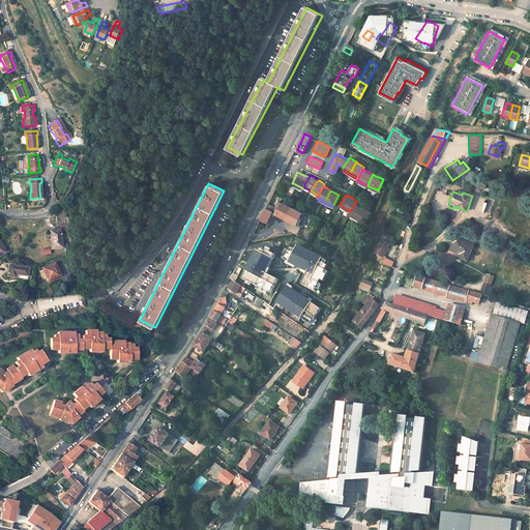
[(285,205),(281,203),(275,214),(296,225),(301,213),(288,206),(289,205),(285,203),(285,205)]
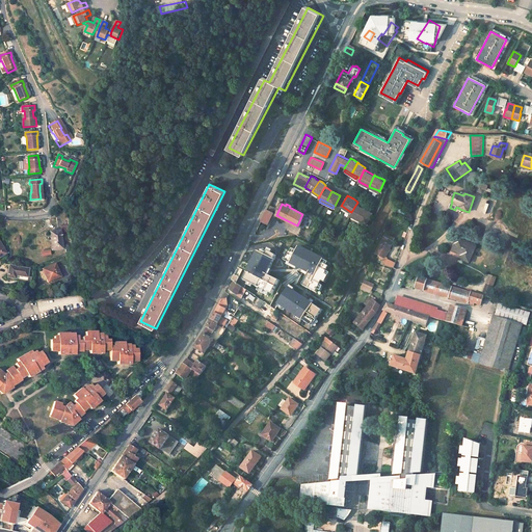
[(352,215),(358,218),(365,208),(358,205),(357,204),(356,204),(351,212),(352,212),(351,214),(352,215)]
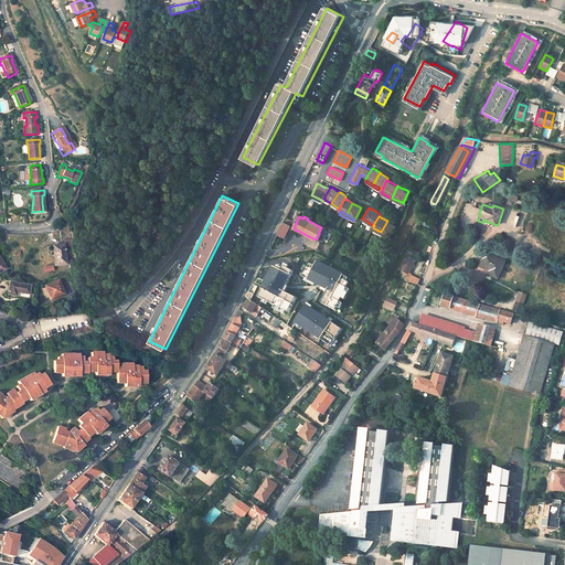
[(387,221),(381,232),(387,235),(390,236),(395,224),(391,222),(388,221),(387,221)]
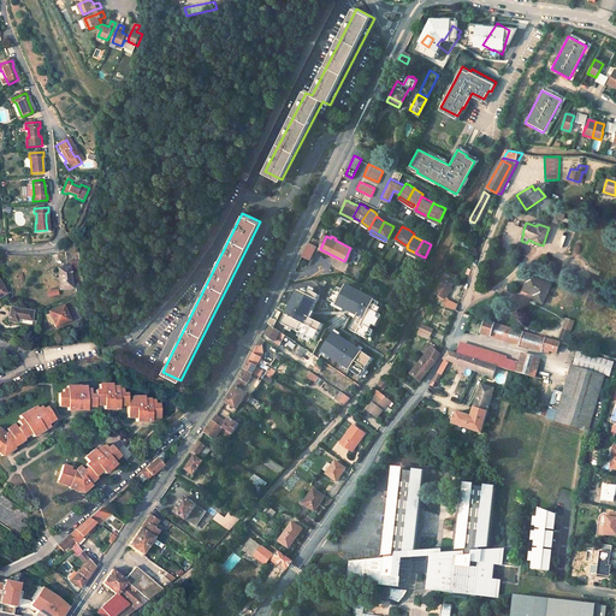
[(315,246),(309,242),(302,255),(308,258),(315,246)]
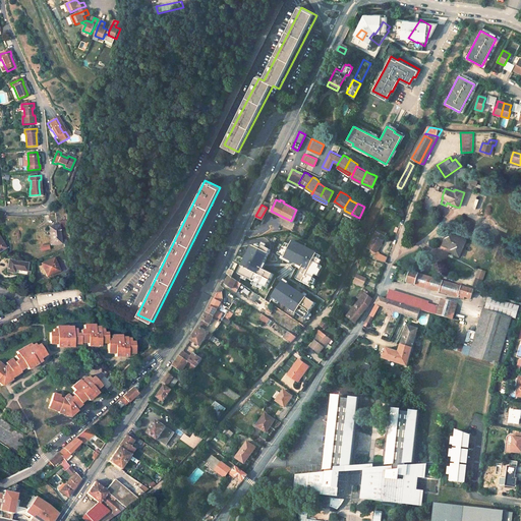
[(356,219),(357,217),(351,214),(345,211),(344,213),(356,219)]
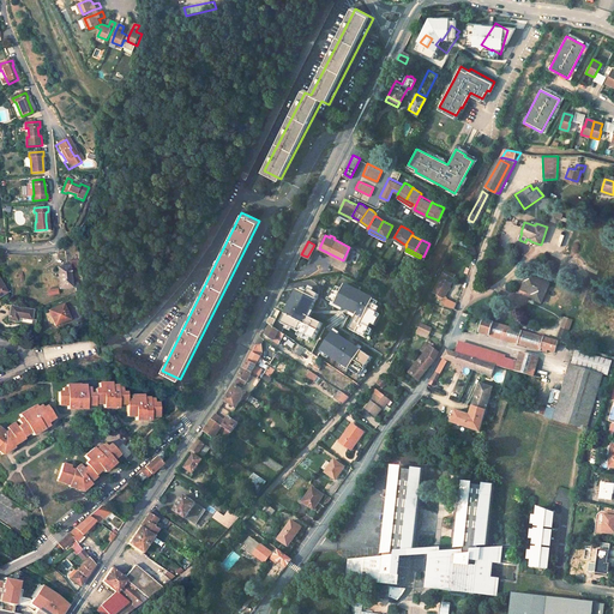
[(67,265),(56,268),(59,288),(71,287),(67,265)]
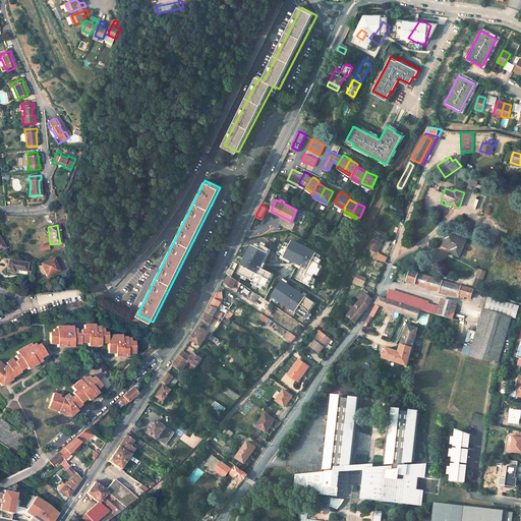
[(379,232),(377,231),(367,248),(370,250),(369,252),(374,255),(372,259),(379,262),(382,256),(377,253),(385,237),(378,234),(379,232)]
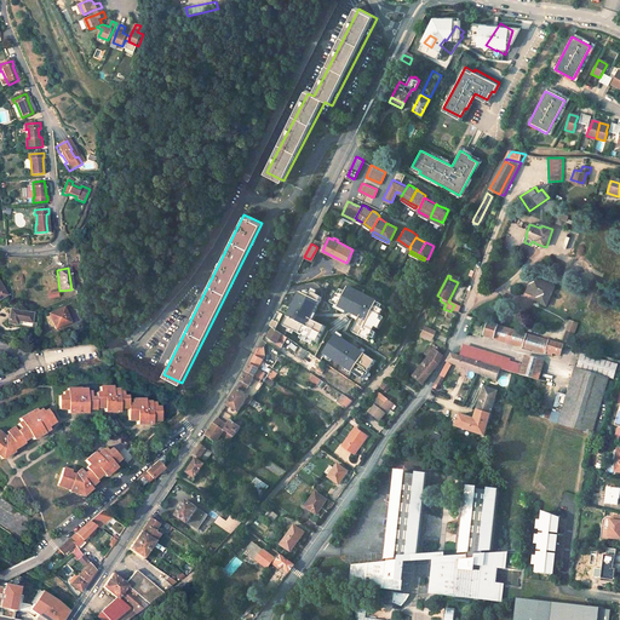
[(555,287),(532,277),(529,283),(532,285),(528,293),(538,298),(537,302),(546,305),(555,287)]
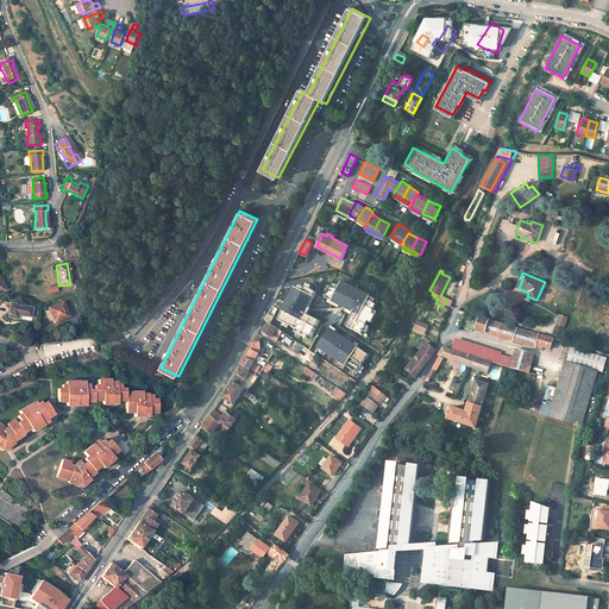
[(520,278),(514,292),(527,297),(527,296),(528,293),(519,288),(522,280),(520,278)]
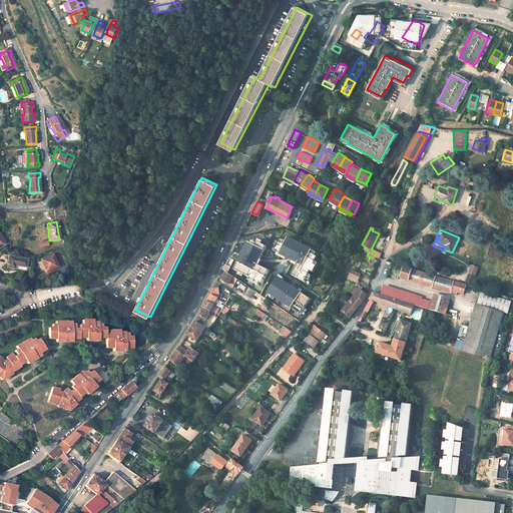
[(282,259),(286,261),(290,253),(285,251),(287,248),(285,246),(289,239),(281,235),(277,243),(276,242),(270,253),(282,259)]
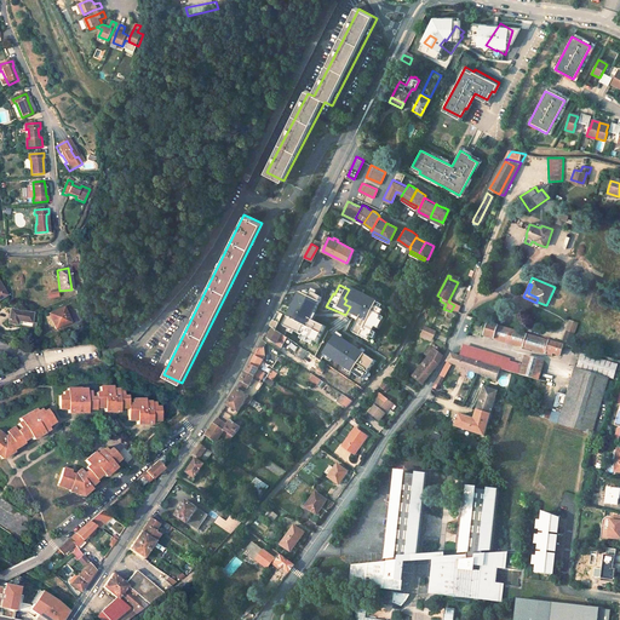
[(64,306),(49,313),(55,326),(69,320),(64,306)]
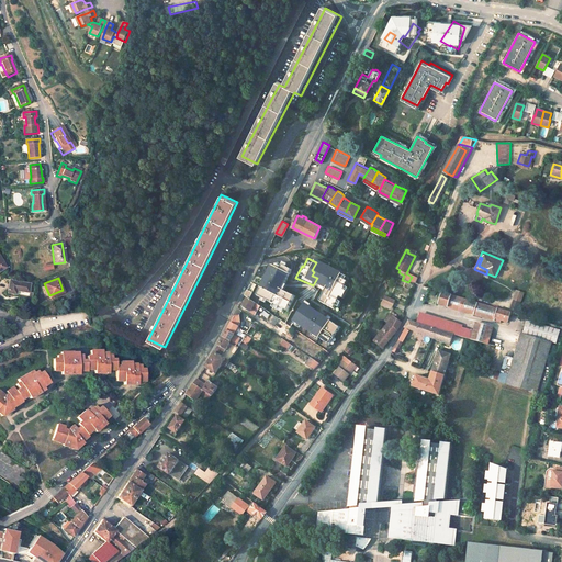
[(32,283),(11,280),(9,293),(19,294),(19,290),(31,292),(32,283)]
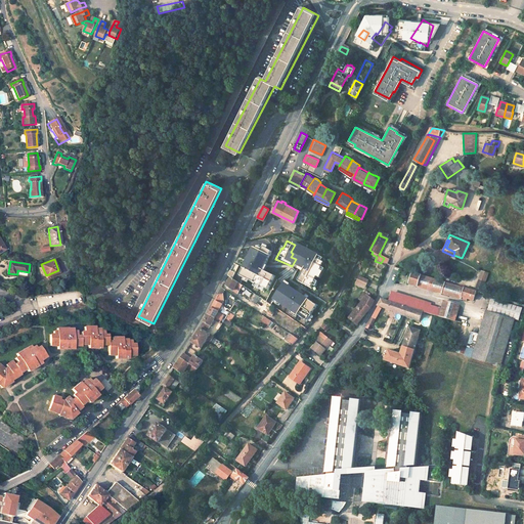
[(489,272),(481,270),(474,291),(482,293),(489,272)]
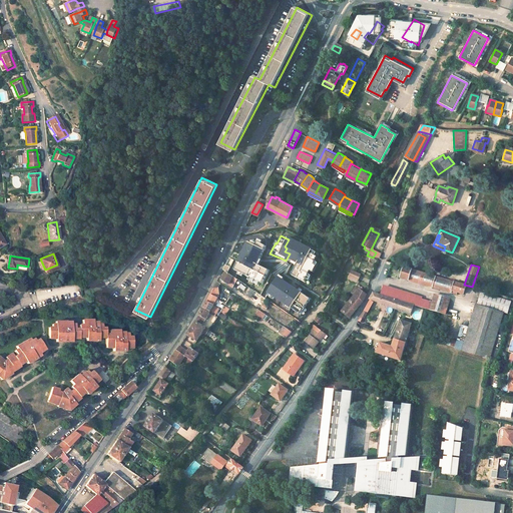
[(276,273),(266,267),(253,284),(261,289),(269,277),(271,279),(276,273)]
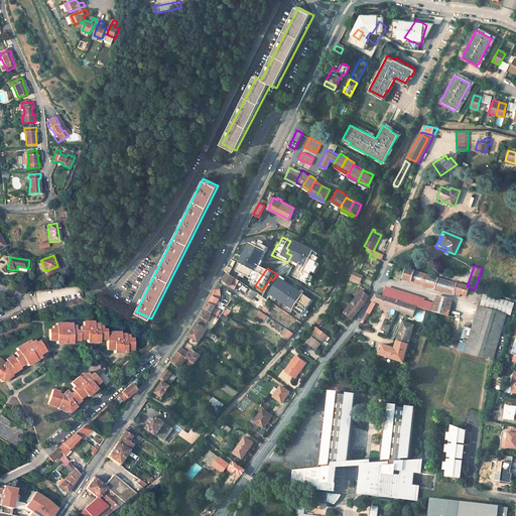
[(467,286),(405,268),(402,280),(454,295),(455,292),(467,295),(470,287),(467,286)]
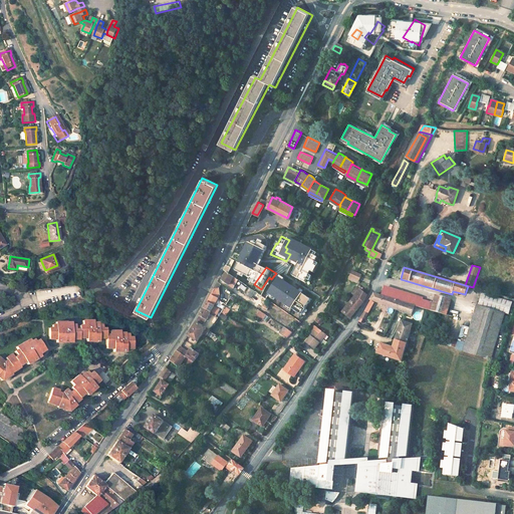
[(242,283),(227,273),(222,280),(234,288),(235,288),(238,285),(240,286),(242,283)]
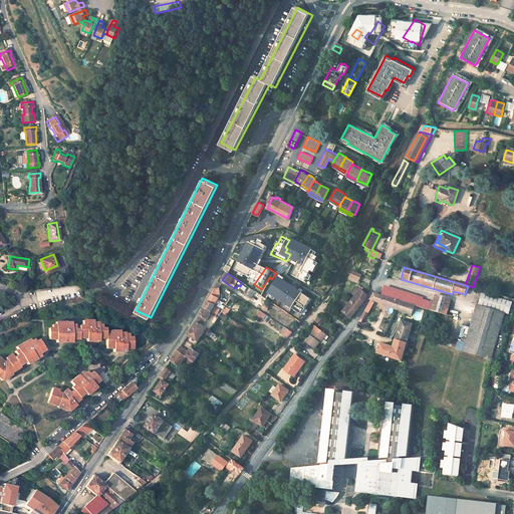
[(361,276),(352,274),(350,280),(359,282),(361,276)]
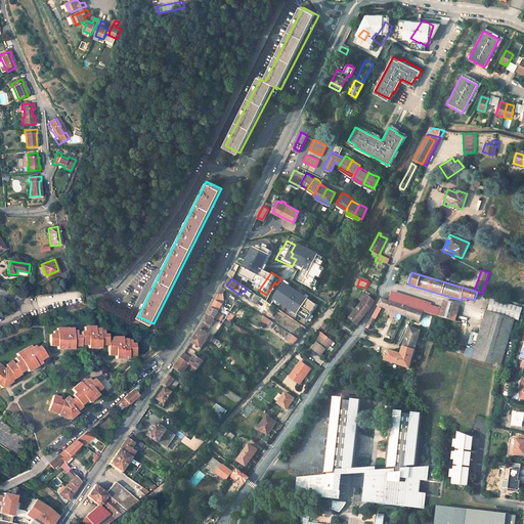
[(307,320),(317,304),(289,286),(290,284),(285,280),(272,299),(307,320)]
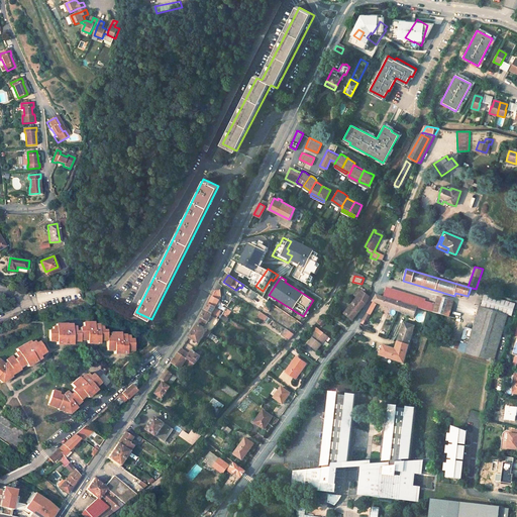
[(363,292),(358,289),(353,296),(357,298),(358,299),(346,315),(352,320),(364,306),(367,301),(369,298),(369,297),(363,292)]
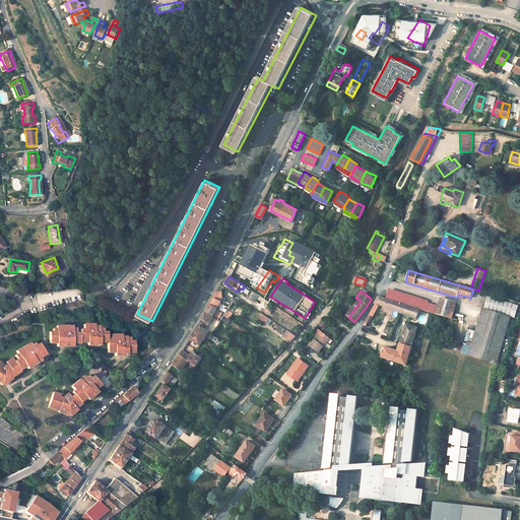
[(439,307),(387,291),(383,299),(424,310),(435,313),(436,314),(439,307)]
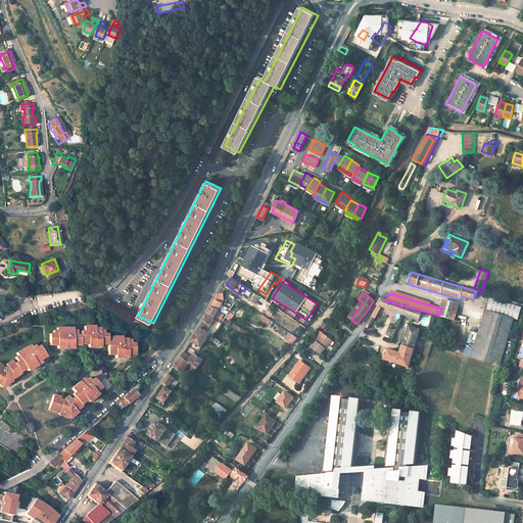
[(267,301),(255,294),(252,298),(264,305),(267,301)]
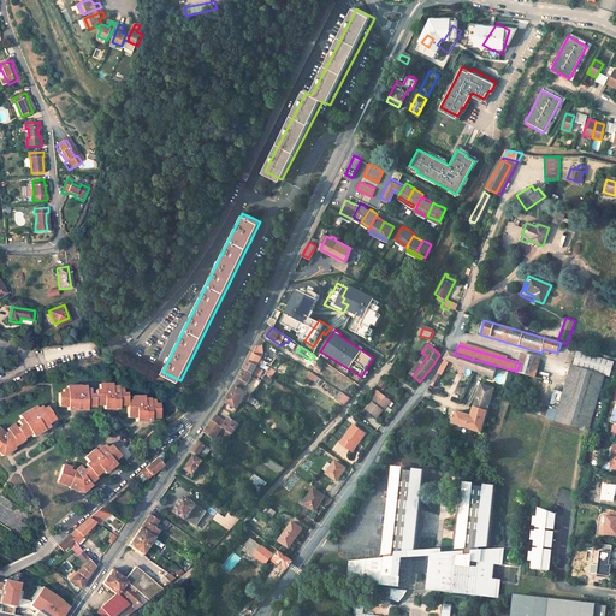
[(610,361),(576,350),(572,365),(605,375),(610,361)]
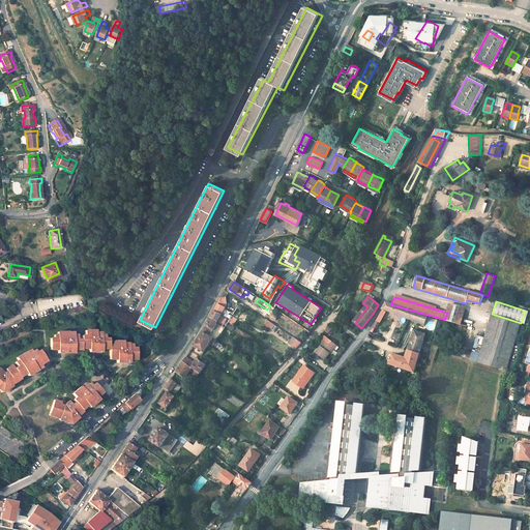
[(390,304),(386,302),(379,314),(381,316),(384,310),(389,312),(424,325),(427,319),(431,320),(432,316),(390,304)]
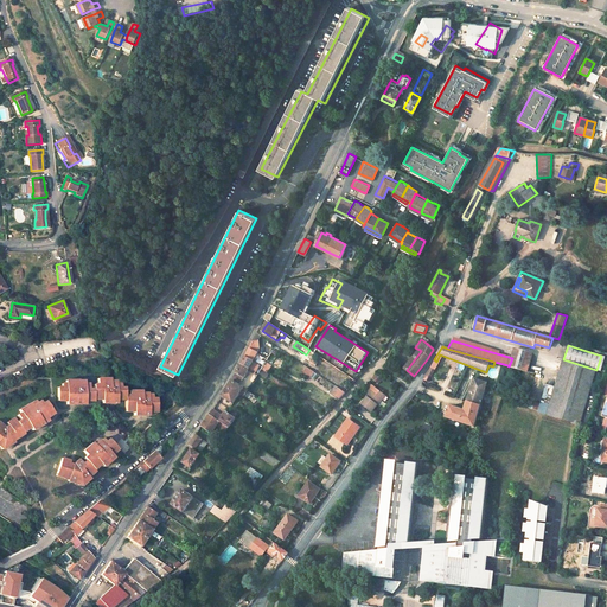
[(534,351),(516,346),(512,358),(509,366),(516,369),(528,371),(534,351)]
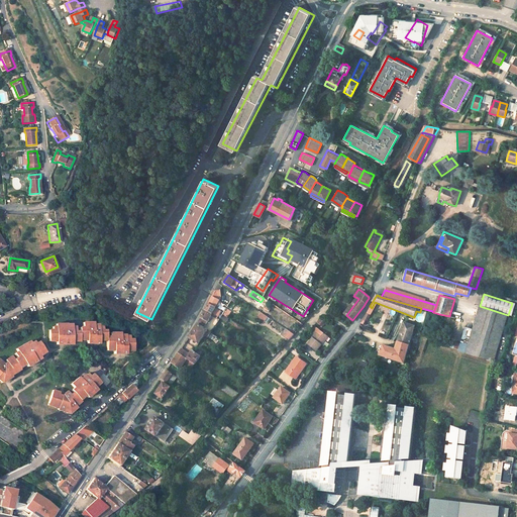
[(213,297),(206,310),(213,313),(218,316),(221,311),(215,308),(216,307),(219,300),(213,297)]
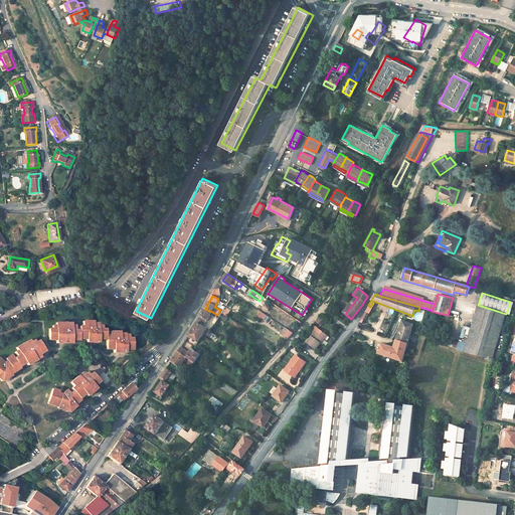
[(370,307),(368,305),(360,322),(363,324),(369,314),(367,313),(370,307)]
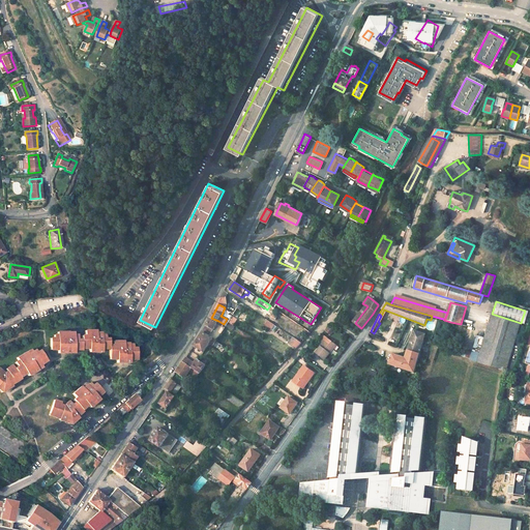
[(521,323),(492,314),(487,332),(477,362),(504,370),(514,373),(523,344),(516,342),(516,341),(521,323)]
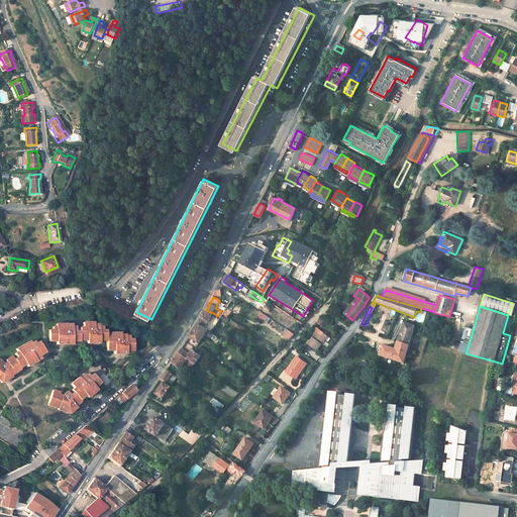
[(206,310),(202,317),(198,324),(205,328),(209,321),(213,313),(206,310)]
